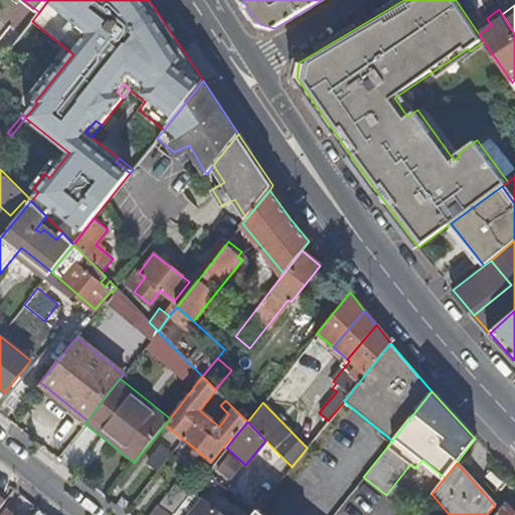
[(219,514),(200,499),(215,482),(205,475),(172,514),(219,514)]
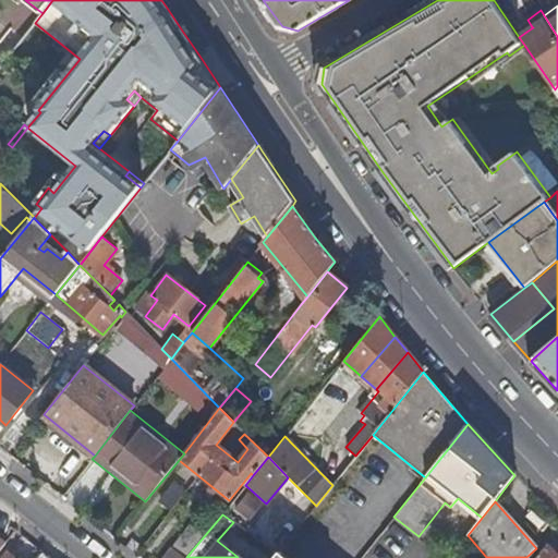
[(557,557),(557,556),(546,546),(535,557),(557,557)]
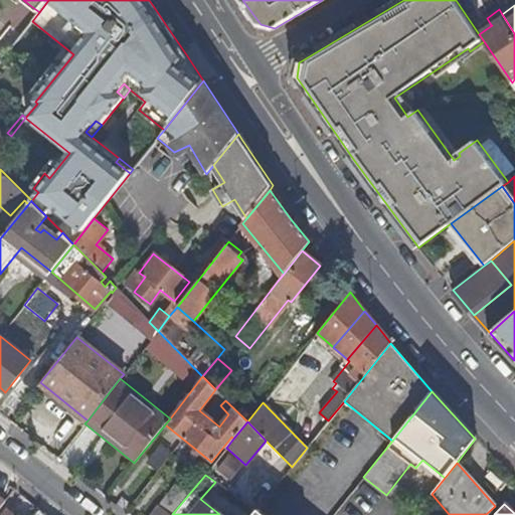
[(170,514),(159,505),(151,514),(170,514)]
